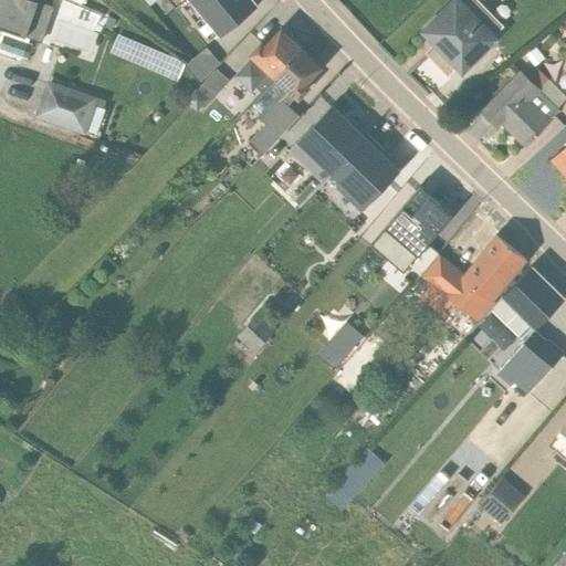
[(0,0),(0,54),(21,62),(22,58),(27,60),(32,44),(28,43),(28,41),(40,45),(53,9),(28,0),(0,0)]
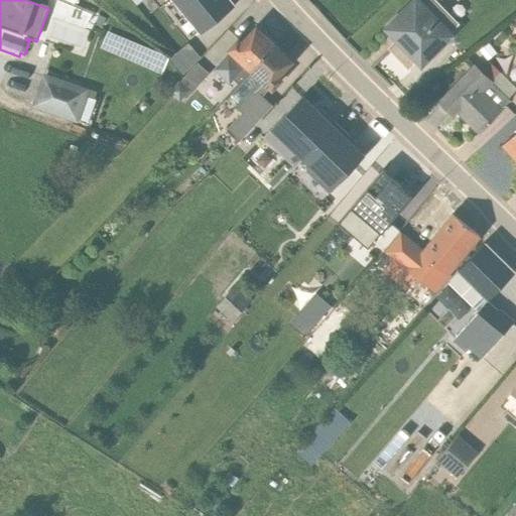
[(169,0),(164,4),(189,35),(197,30),(200,34),(234,6),(229,0),(169,0)]
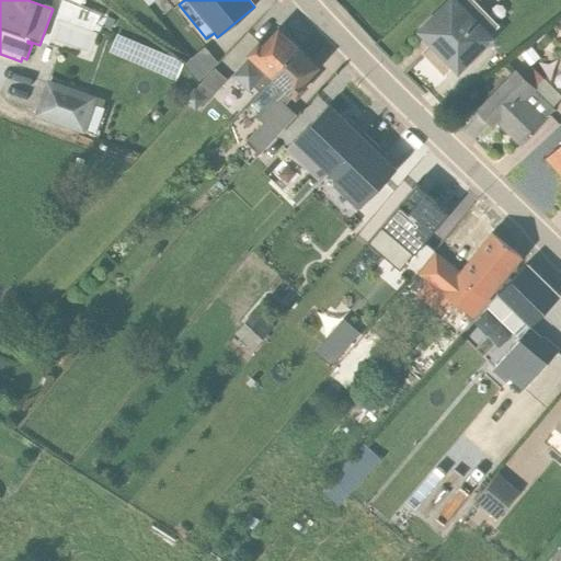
[(490,35),(497,27),(471,0),(455,0),(456,0),(455,0),(451,0),(419,33),(432,46),(422,56),(443,77),(450,69),(455,73),(492,37),(490,35)]
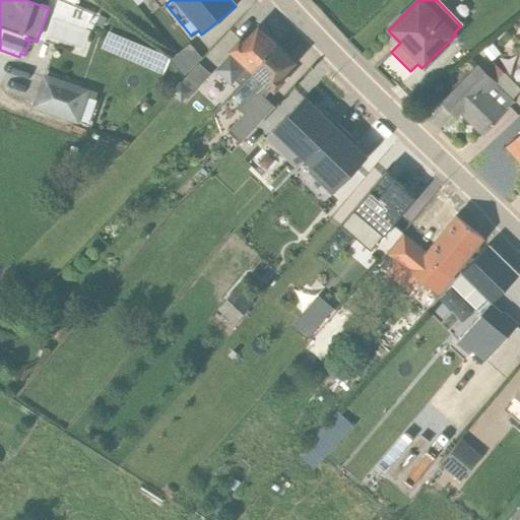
[(229,54),(214,70),(231,85),(235,81),(239,84),(275,46),(257,28),(244,43),(239,39),(226,52),(229,54)]
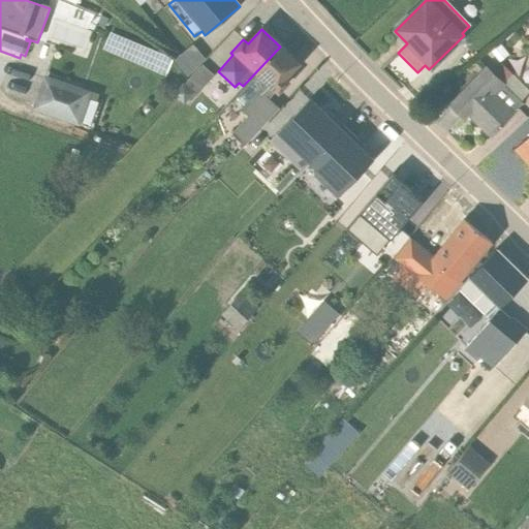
[(204,60),(192,45),(174,61),(187,75),(204,60)]
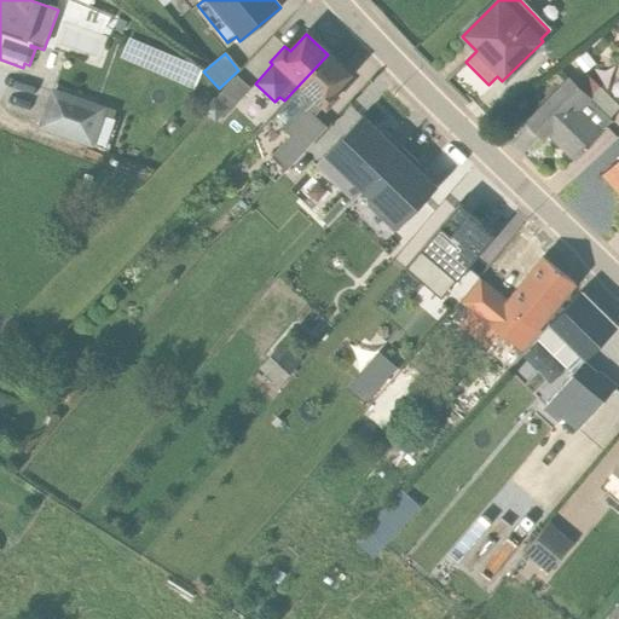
[(335,91),(350,74),(328,55),(268,117),(289,137),(270,158),(284,172),(327,127),(314,116),(322,108),(325,111),(340,97),(335,91)]
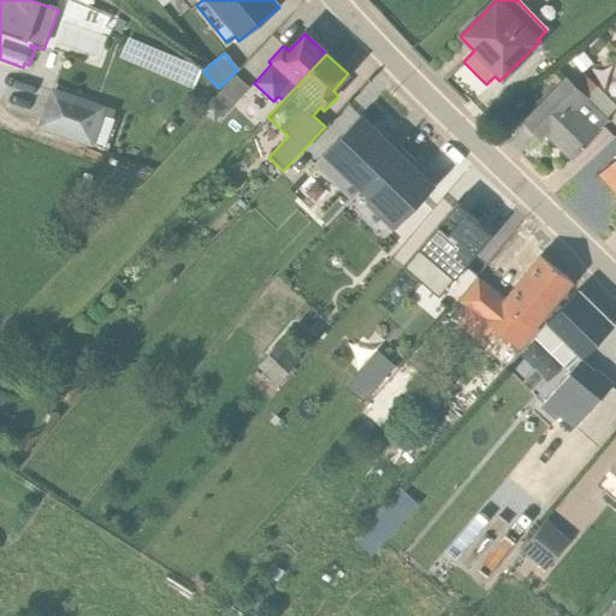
[(220,118),(248,88),(235,76),(214,98),(212,96),(199,110),(212,122),(218,116),(220,118)]
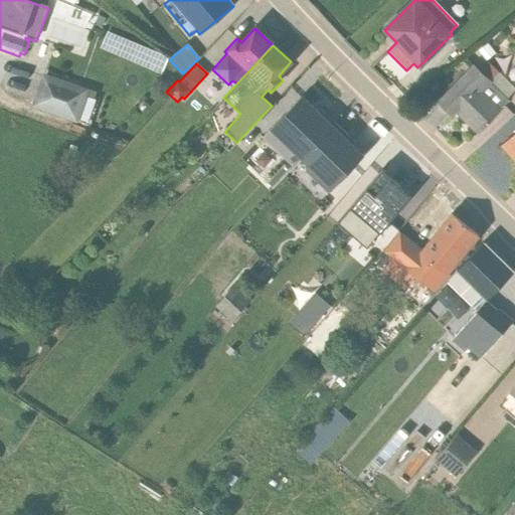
[(472,64),(437,103),(452,117),(455,114),(477,135),(501,110),(500,109),(508,101),(490,83),(491,82),(472,64)]
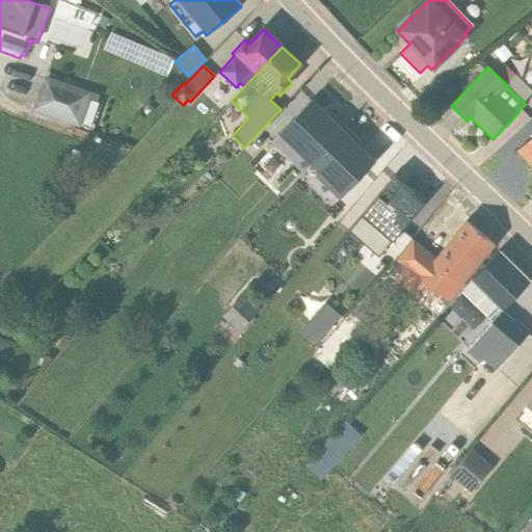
[(98,96),(43,77),(31,111),(79,128),(80,124),(89,127),(97,104),(95,104),(98,96)]
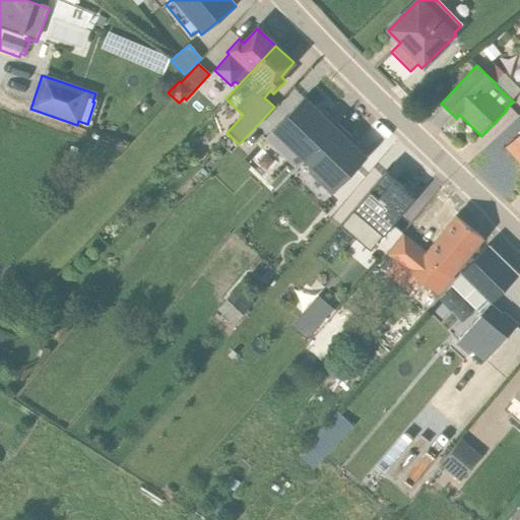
[(304,98),(265,138),(297,168),(337,125),(323,111),(320,113),(304,98)]
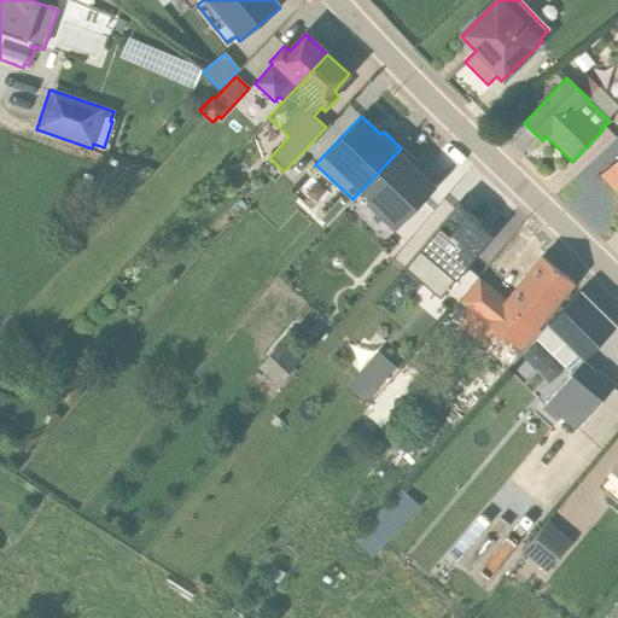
[(366,207),(392,232),(435,188),(433,187),(430,191),(417,179),(424,170),(401,149),(361,191),(371,200),(366,207)]
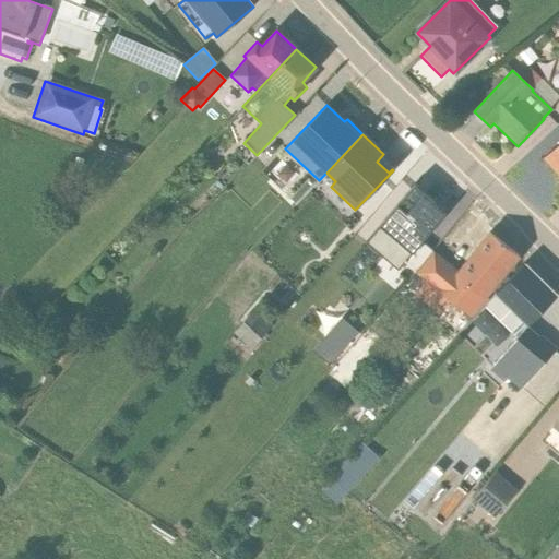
[(558,143),(542,159),(558,177),(558,143)]
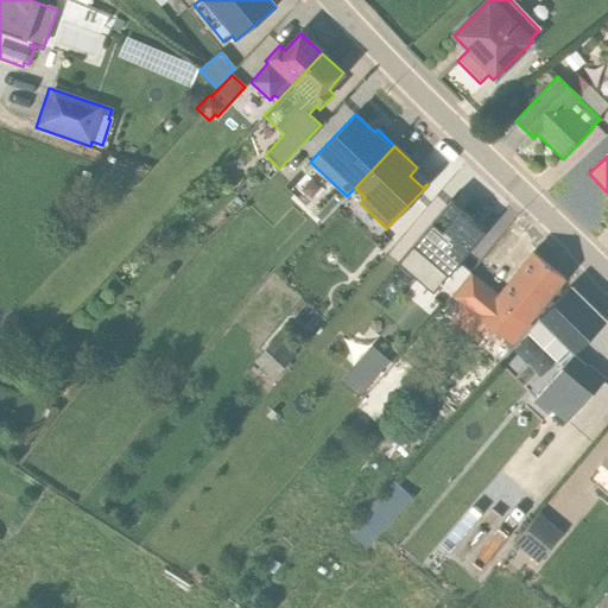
[(455,213),(447,206),(397,266),(445,305),(470,274),(458,264),(474,245),(470,241),(481,229),(462,214),(455,214),(455,213)]
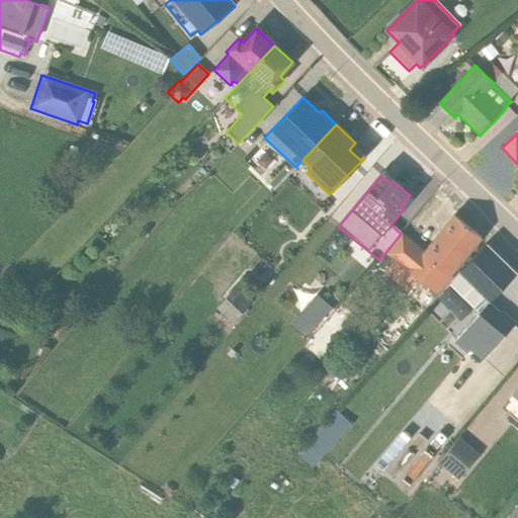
[(386,253),(436,294),(451,277),(450,275),(482,240),(452,216),(423,251),(403,235),(386,253)]
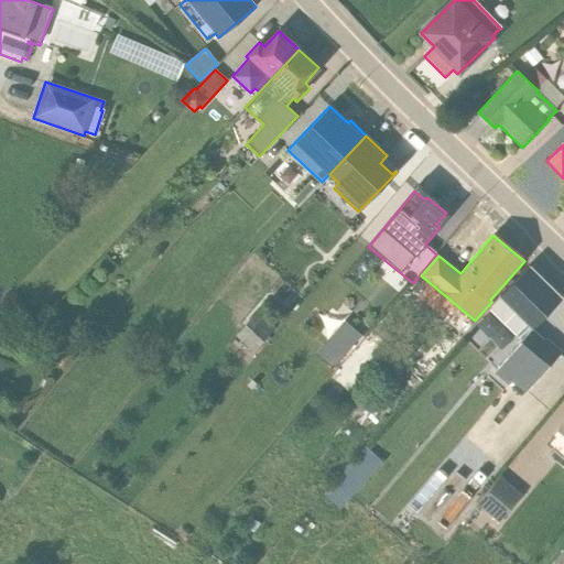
[(562,299),(528,266),(491,302),(487,307),(487,308),(497,317),(496,320),(520,340),(520,342),(494,372),(508,384),(511,381),(525,392),(560,350),(544,337),(543,338),(532,329),(532,328),(562,299)]
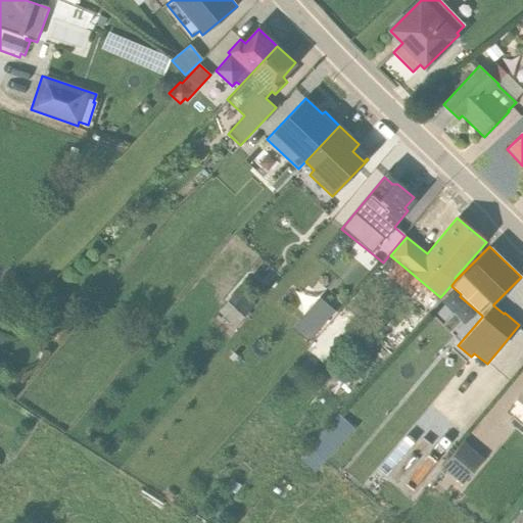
[(240,324),(254,299),(235,288),(221,313),(240,324)]
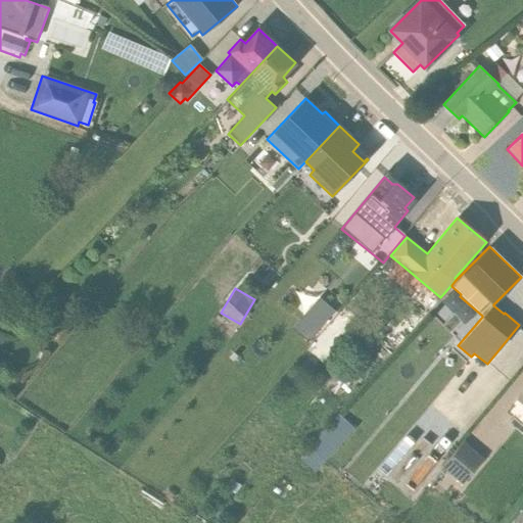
[(294,324),(311,338),(339,307),(323,293),(294,324)]
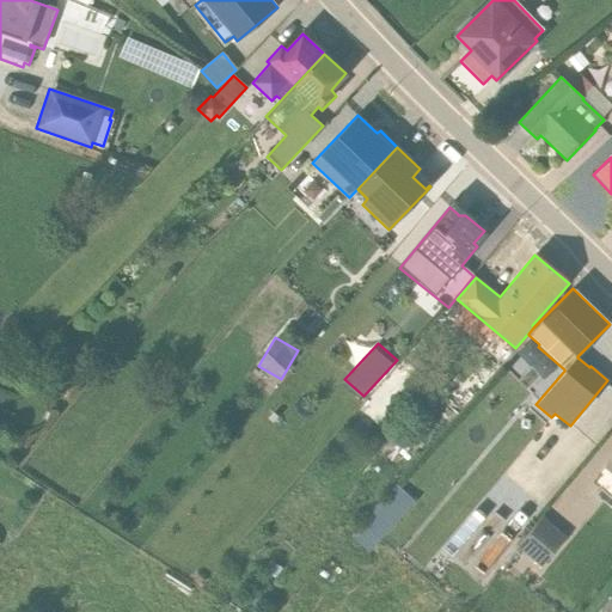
[(402,483),(354,532),(371,548),(418,499),(402,483)]
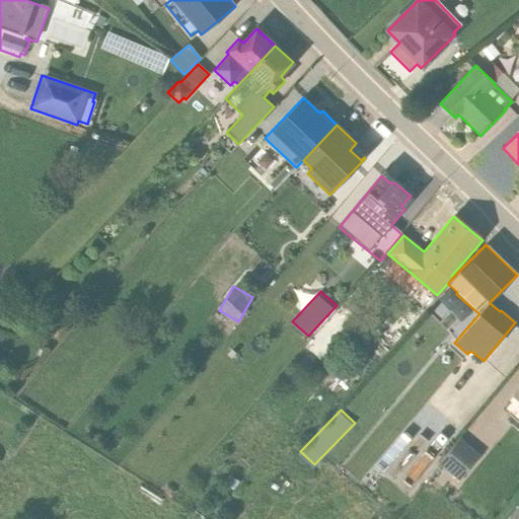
[(462,476),(483,451),(462,435),(442,459),(462,476)]
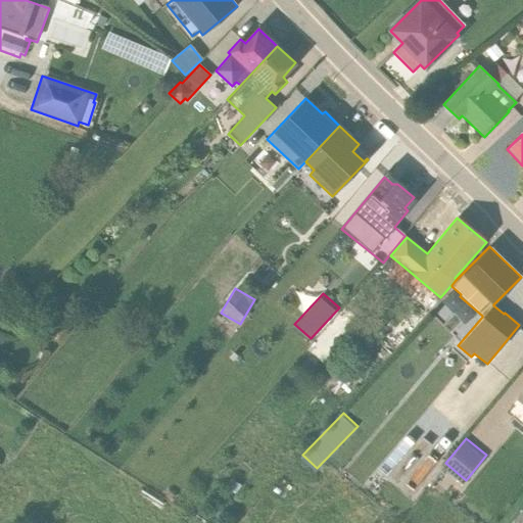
[(522,522),(522,510),(522,509),(510,522),(522,522)]
